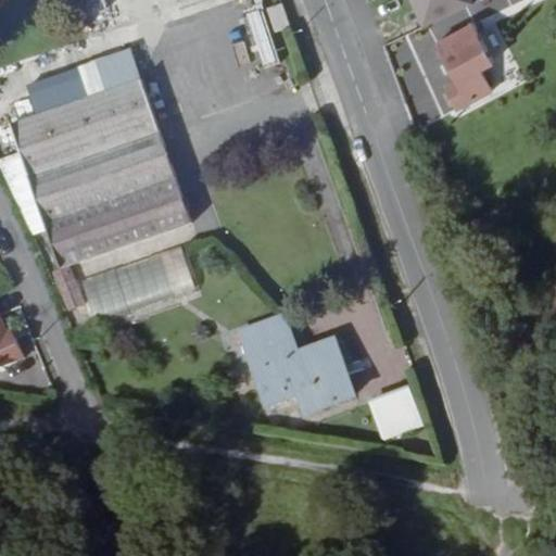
[(266,0),(272,14),(288,9),(283,0),(266,0)]
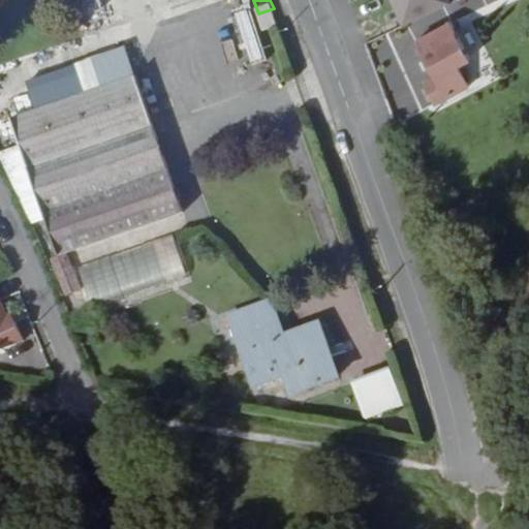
[(398,0),(408,19),(446,0),(398,0)]
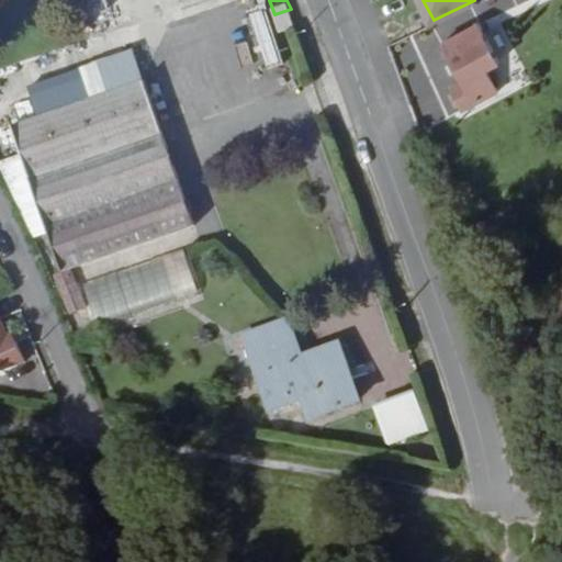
[(85,10),(92,33),(119,24),(110,1),(85,10)]
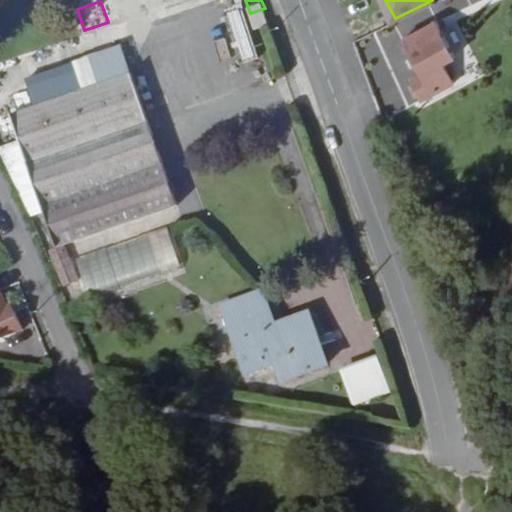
[(228,14),(243,62),(257,58),(241,10),(228,14)]
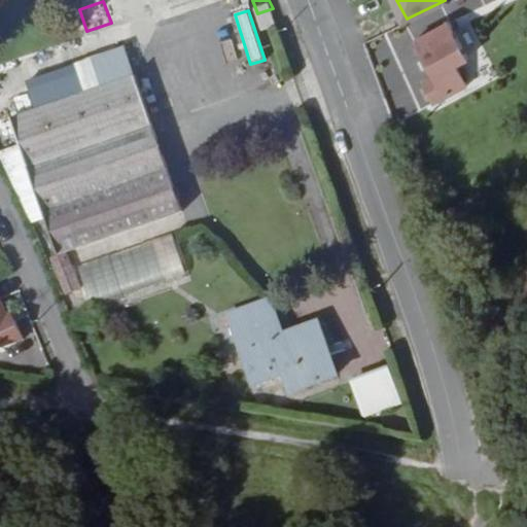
[(426,81),(436,103),(472,85),(463,65),(475,59),(455,18),(419,34),(438,75),(426,81)]
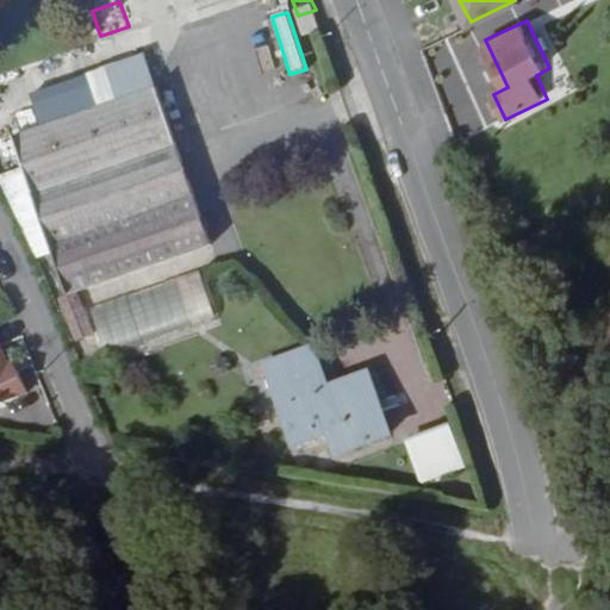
[(67,274),(60,277),(76,322),(97,315),(79,271),(206,222),(150,68),(11,119),(67,274)]
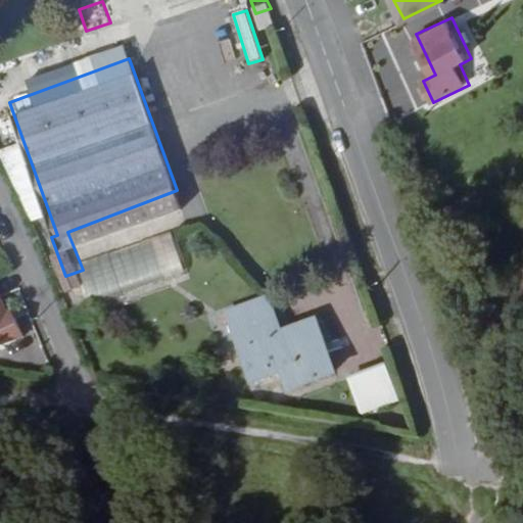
[(119,289),(107,262),(80,272),(91,299),(119,289)]
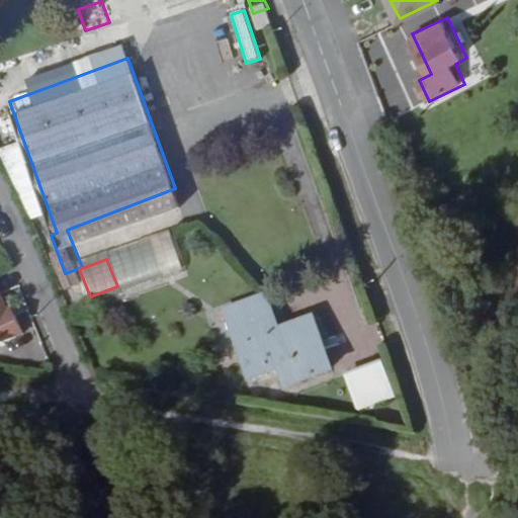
[(265,286),(226,300),(250,368),(280,358),(286,374),(331,358),(323,338),(314,341),(303,312),(278,321),(265,286)]
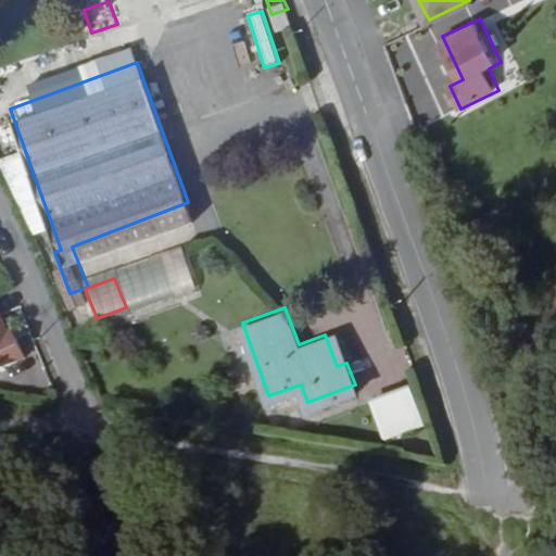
[(7,332),(0,316),(0,354),(17,348),(11,331),(7,332)]
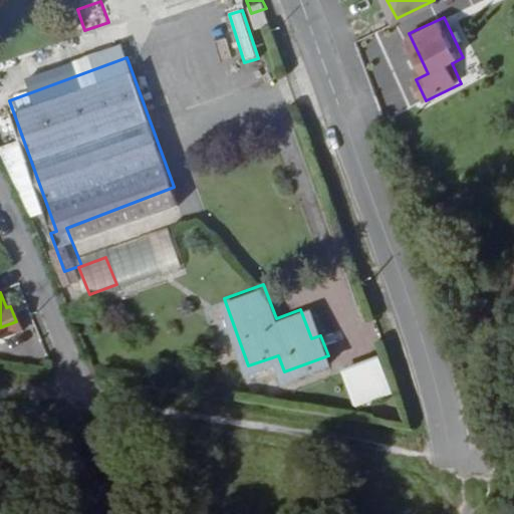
[(339,369),(353,407),(392,393),(377,355),(339,369)]
